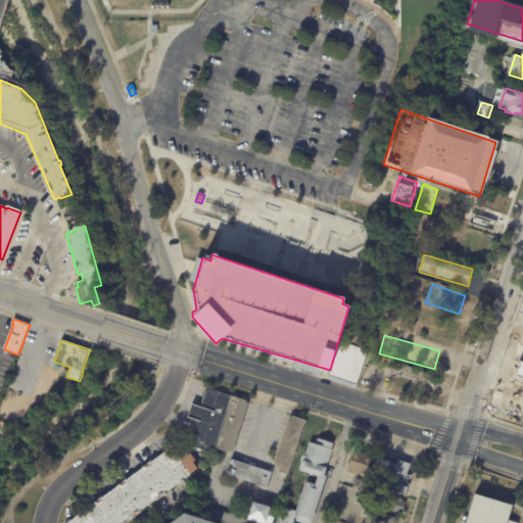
[(340,341),(367,350),(355,383),(330,375),(340,341)]
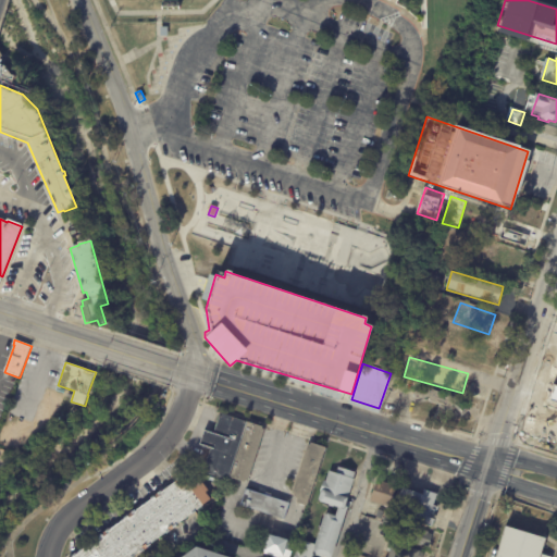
[(546,403),(556,406),(556,386),(552,385),(546,403)]
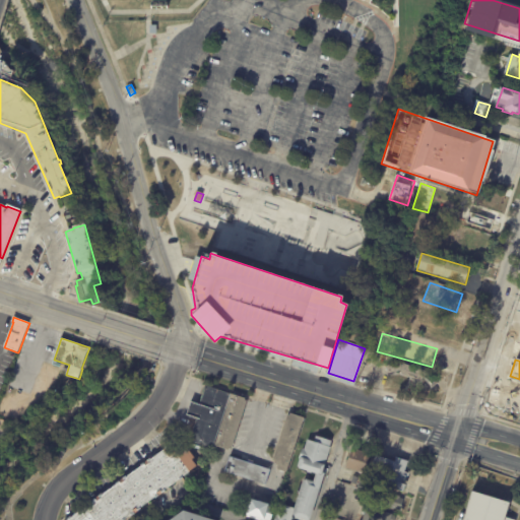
[(431,375),(439,385),(433,389),(424,380),(421,382),(403,376),(402,373),(389,375),(387,368),(401,364),(430,373),(431,375)]
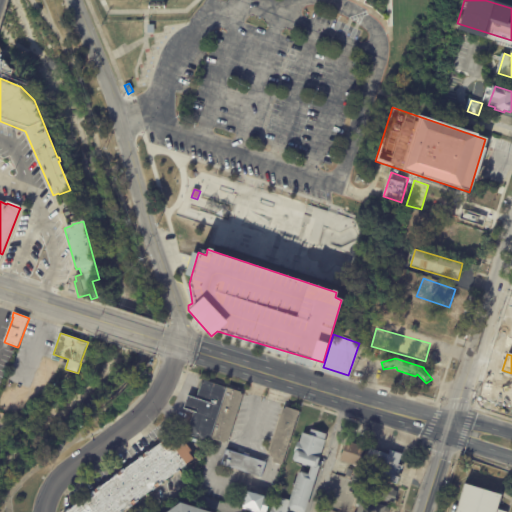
[(227,387),(210,441),(188,434),(194,412),(184,409),(189,395),(197,397),(202,379),(227,387)]
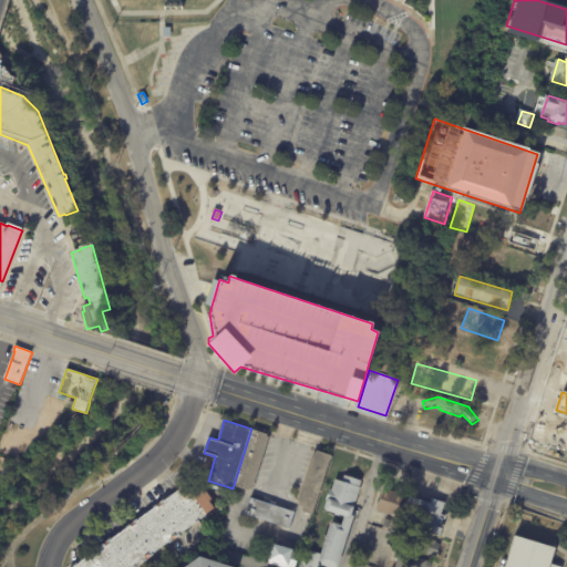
[(330,455),(312,450),(294,507),(312,514),(330,455)]
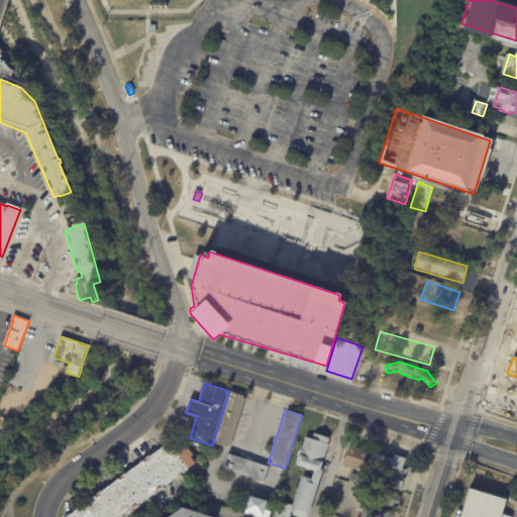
[(329,438),(330,438),(328,443),(330,444),(322,469),(324,471),(309,516),(303,516),(291,513),(303,478),(305,478),(305,477),(312,479),(315,471),(311,470),(310,471),(305,470),(306,469),(297,466),(300,456),(301,456),(301,455),(309,457),(306,455),(299,452),(301,446),(303,446),(306,436),(313,438),(315,433),(329,438)]
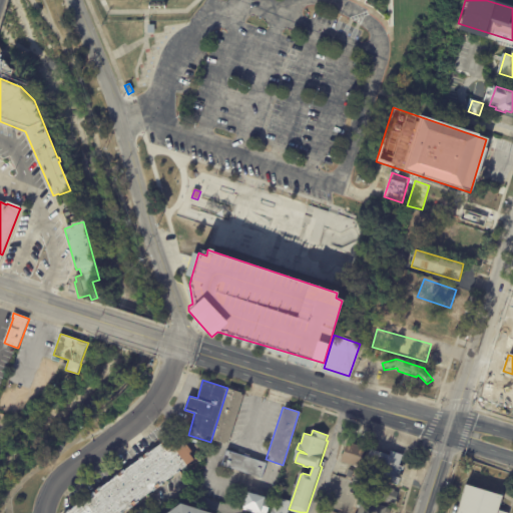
[(186,445),(191,452),(189,454),(193,460),(122,512),(68,512),(168,439),(174,447),(173,447),(175,449),(181,444),(184,447),(186,445)]
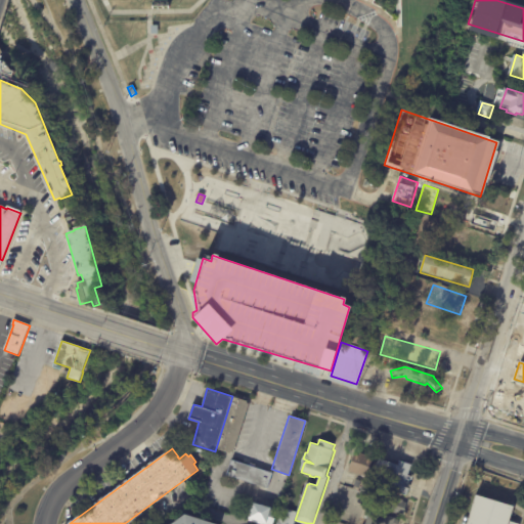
[(368,477),(350,471),(356,451),(375,457),(368,477)]
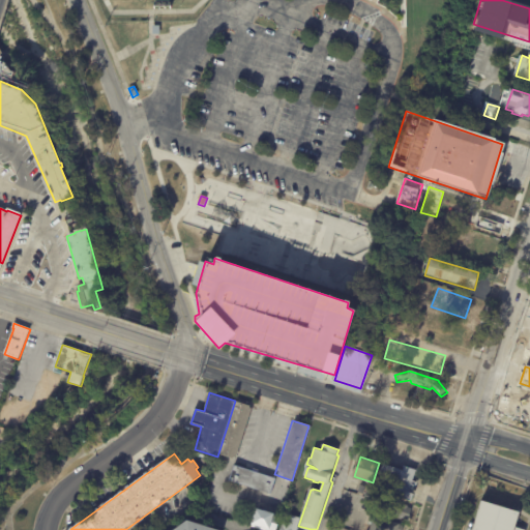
[(416,470),(417,471),(412,484),(415,486),(413,494),(414,494),(412,501),(376,491),(384,464),(404,471),(405,466),(416,470)]
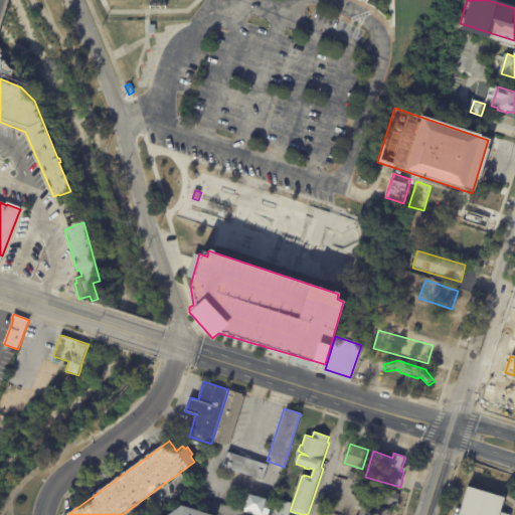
[(221,469),(262,481),(266,465),(225,453),(221,469)]
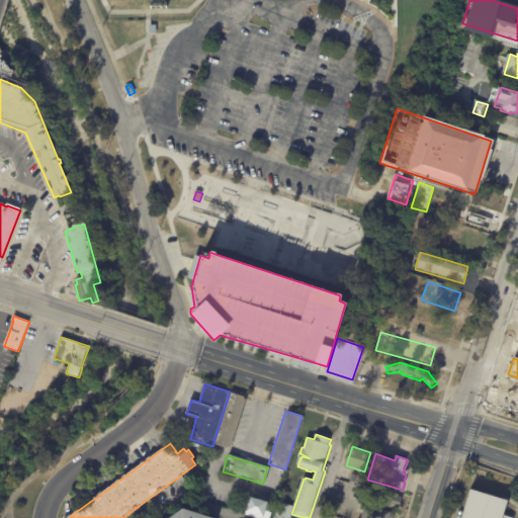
[(366,481),(373,483),(369,497),(355,493),(359,479),(366,481)]
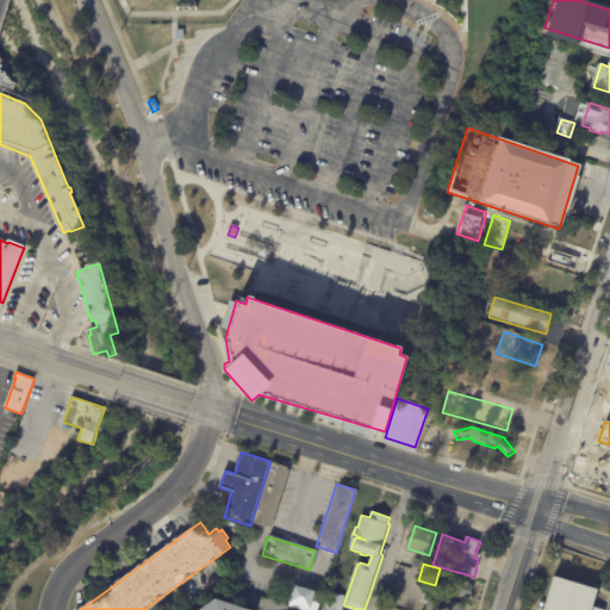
[(543,609),(553,578),(596,591),(592,607),(602,609),(543,609)]
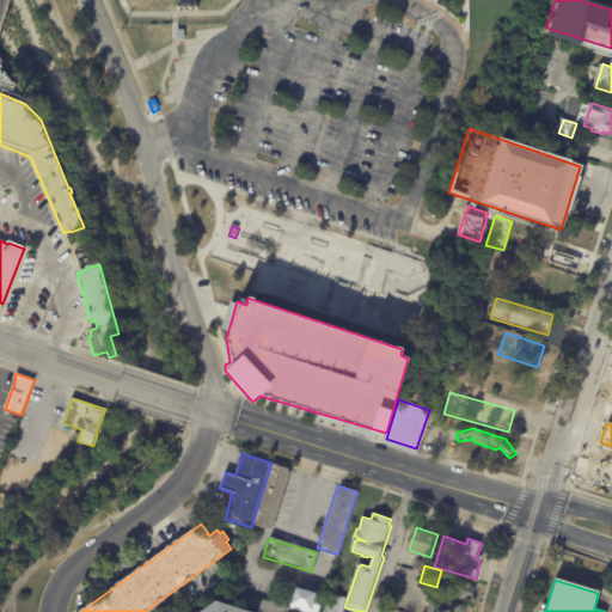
[(467,583),(477,587),(472,601),(452,595),(456,581),(467,583)]
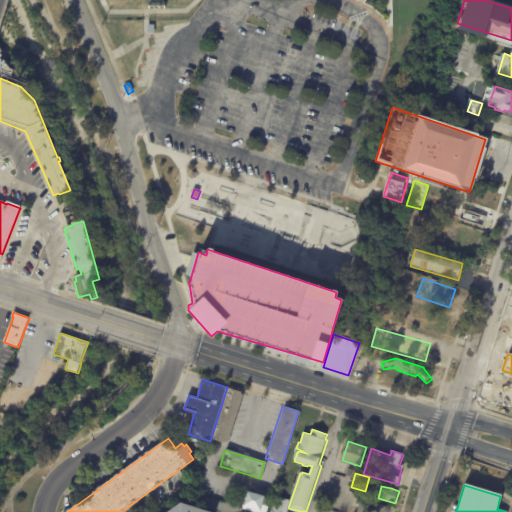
[(241,509),(252,511),(265,511),(269,498),(245,492),(241,509)]
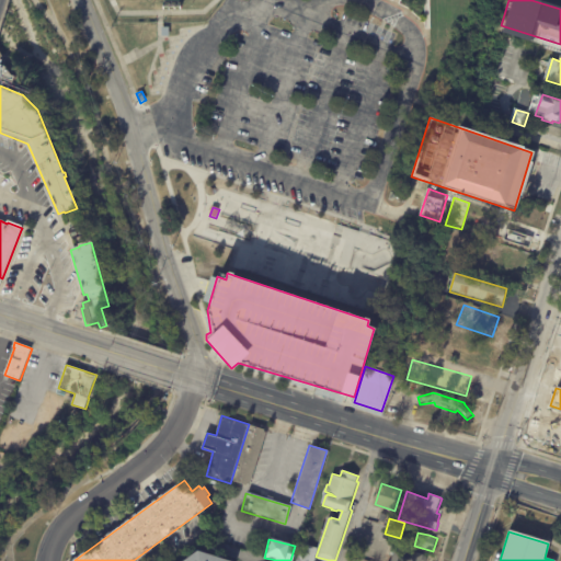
[(426,560),(391,560),(395,553),(391,552),(393,546),(396,546),(397,542),(409,546),(408,550),(424,554),(423,558),(427,559),(426,560)]
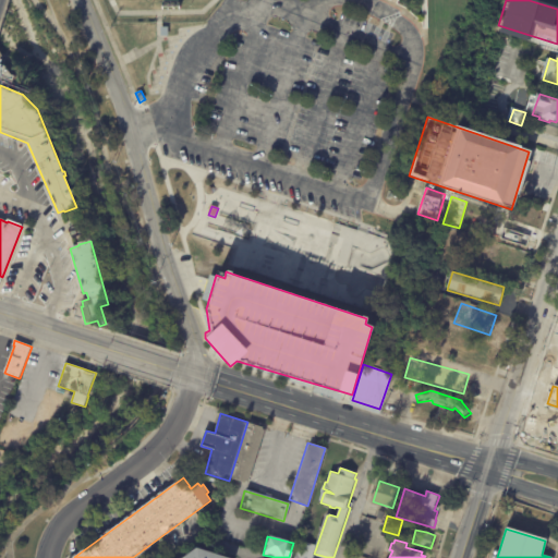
[(314,557),(294,557),(301,541),(312,545),(311,547),(313,549),(312,552),(315,556),(314,557)]
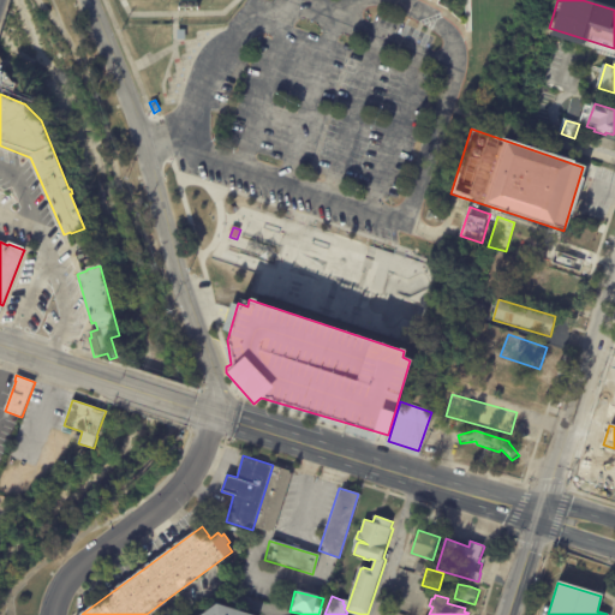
[(203,614),(219,604),(251,614),(203,614)]
